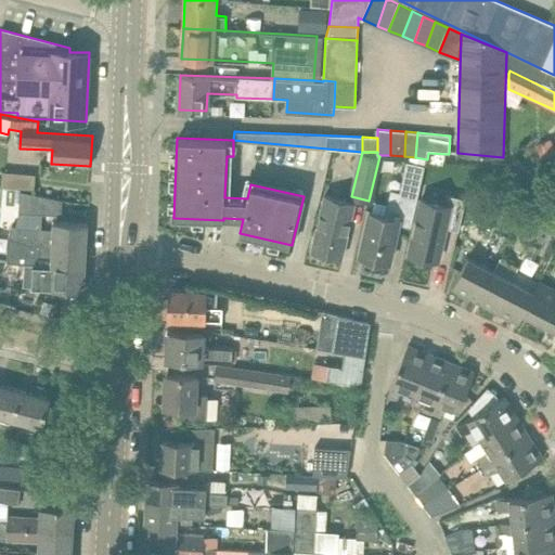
[(35,173),(2,170),(1,185),(34,189),(35,173)]
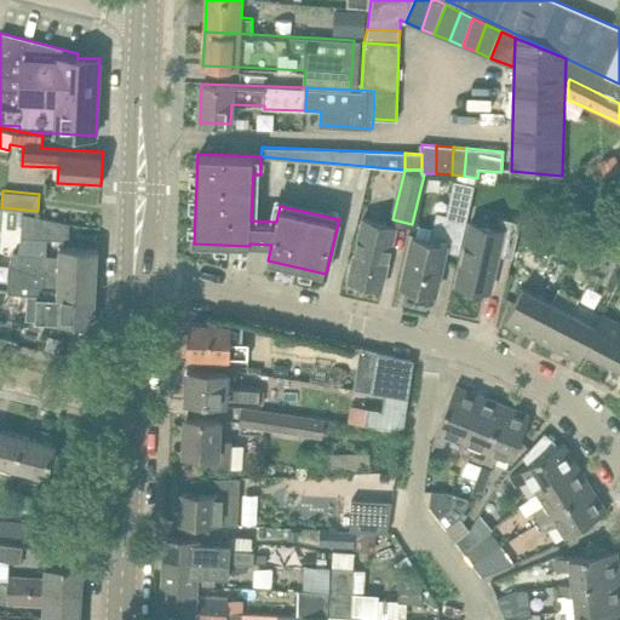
[(414,234),(407,260),(402,285),(435,292),(445,250),(459,252),(469,206),(448,201),(442,227),(432,224),(430,237),(414,234)]
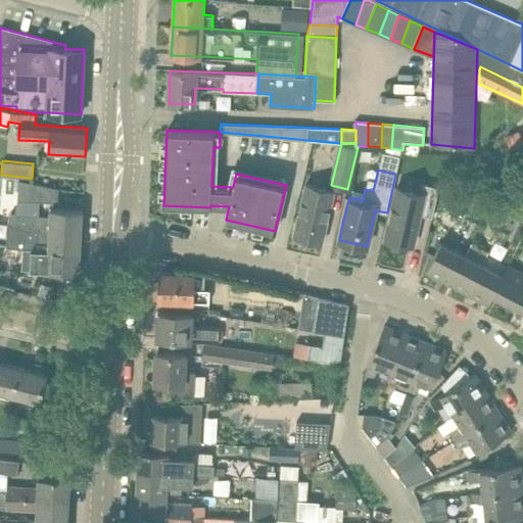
[(18,180),(17,199),(39,200),(57,201),(58,188),(18,180)]
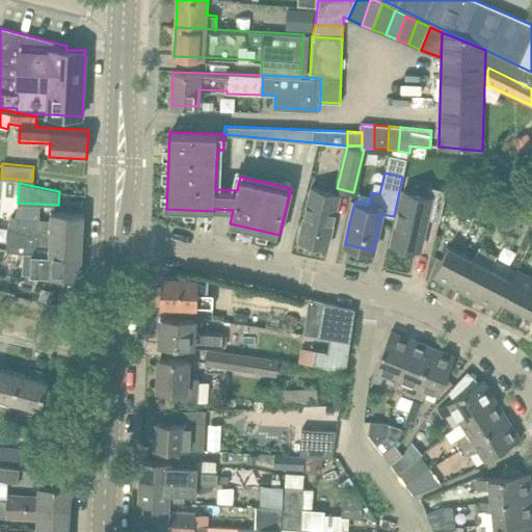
[(403,189),(396,222),(392,242),(420,248),(427,218),(439,220),(446,189),(427,185),(426,193),(403,189)]
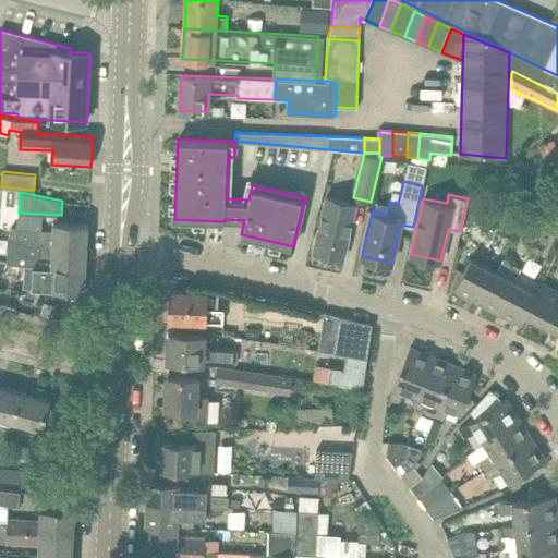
[(327,195),(318,230),(314,252),(343,258),(358,203),(327,195)]
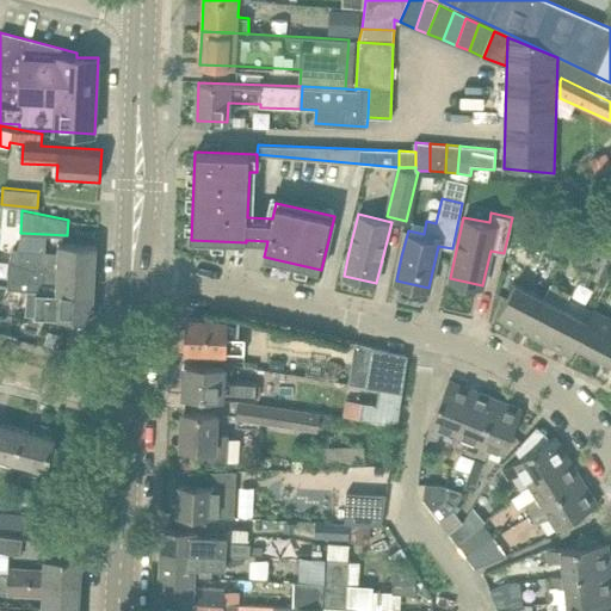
[(565,230),(554,229),(553,247),(565,248),(569,239),(565,238),(565,230)]
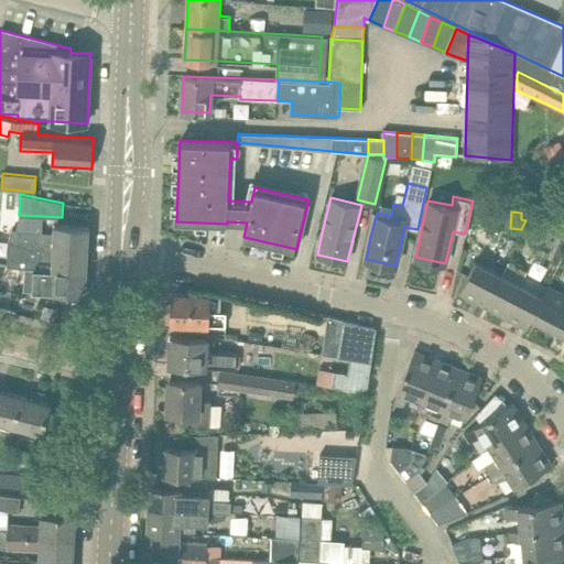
[(88,227),(54,225),(54,232),(42,231),(42,216),(19,215),(15,246),(87,249),(88,227)]
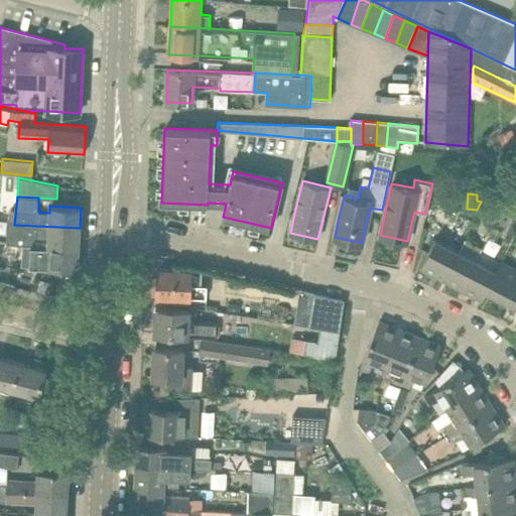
[(491,203),(481,202),(477,210),(488,211),(500,214),(505,206),(491,203)]
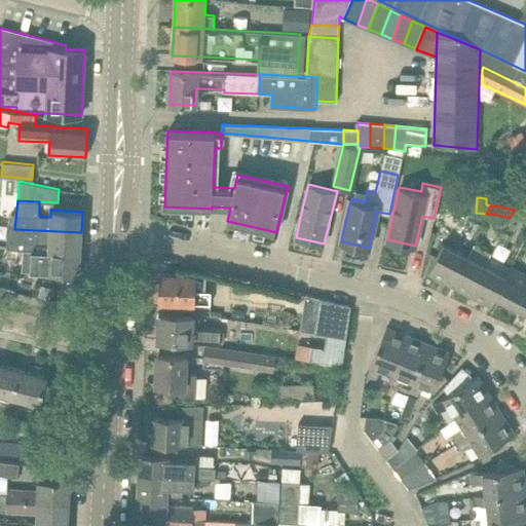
[(525,213),(515,210),(510,218),(524,222),(525,223),(525,213)]
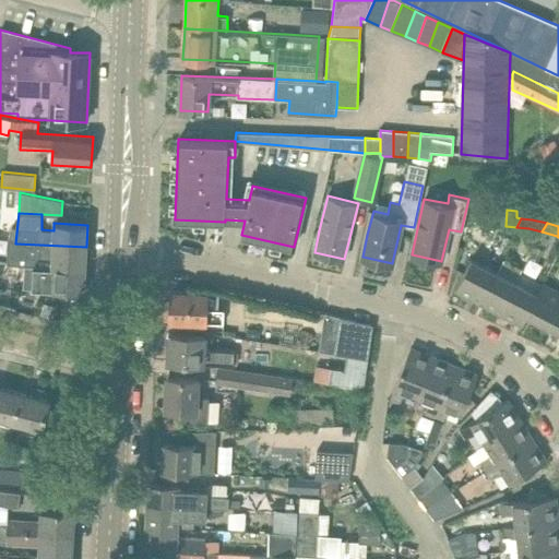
[(86,247),(15,244),(8,244),(7,262),(86,269),(86,247)]
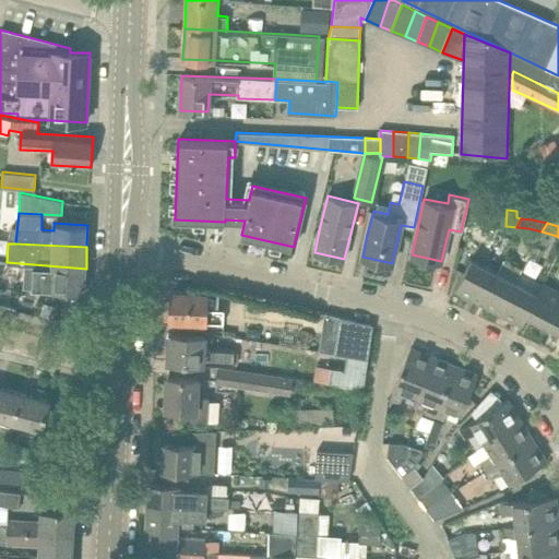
[(480,250),(474,262),(471,260),(455,290),(477,301),(492,272),(490,271),(496,258),(480,250)]
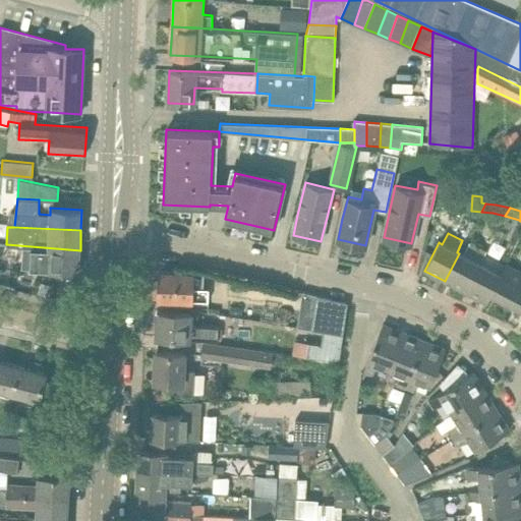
[(80,250),(22,247),(21,268),(48,270),(79,272),(80,250)]
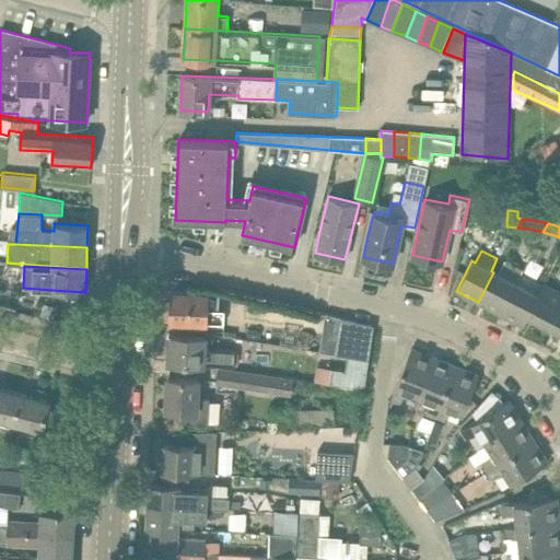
[(516,284),(493,272),(478,302),(501,314),(516,284)]
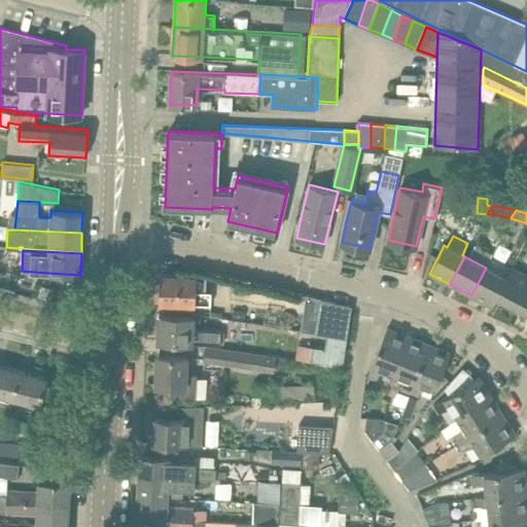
[(505,278),(486,268),(471,295),(492,307),(497,296),(513,269),(511,268),(505,278)]
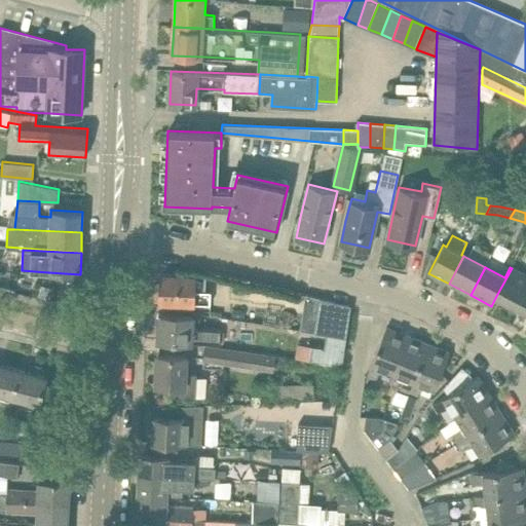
[(525,274),(512,268),(496,296),(517,306),(525,289),(525,274)]
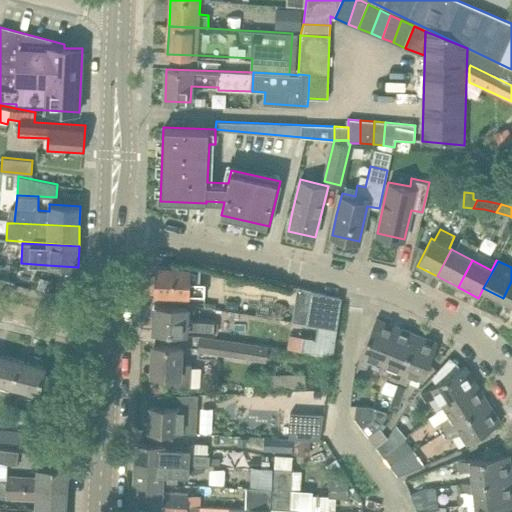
[(156,294),(205,295),(205,283),(198,283),(199,268),(158,266),(156,294)]
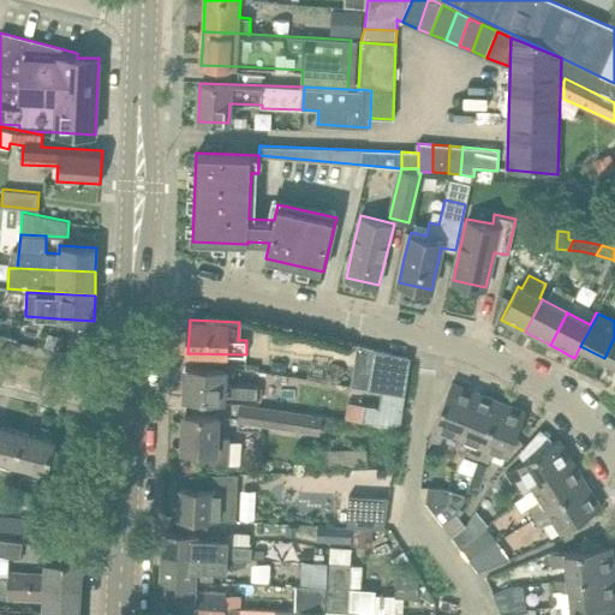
[(48,333),(45,346),(58,350),(61,336),(48,333)]
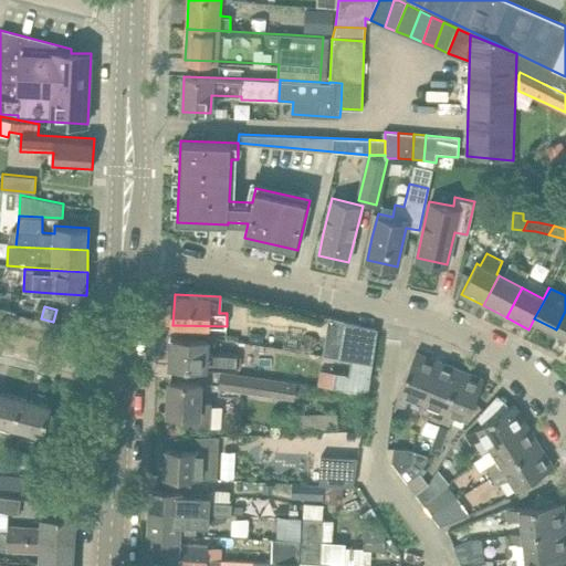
[(565,311),(556,329),(565,335),(565,311)]
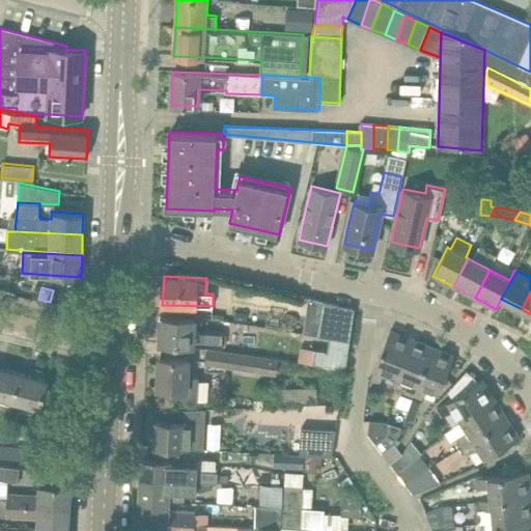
[(356,309),(323,301),(317,335),(329,337),(350,340),(356,309)]
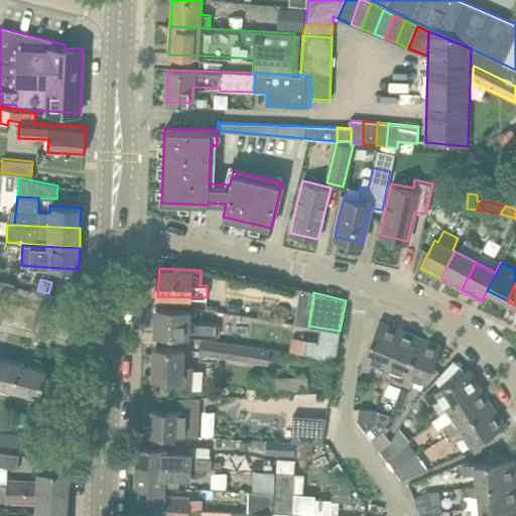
[(188,310),(157,308),(155,334),(219,336),(220,327),(216,326),(216,324),(187,321),(188,310)]
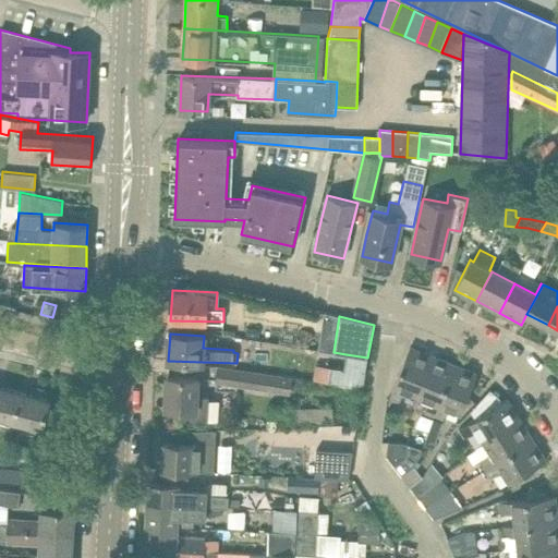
[(433,355),(410,347),(389,399),(399,402),(404,390),(416,395),(433,355)]
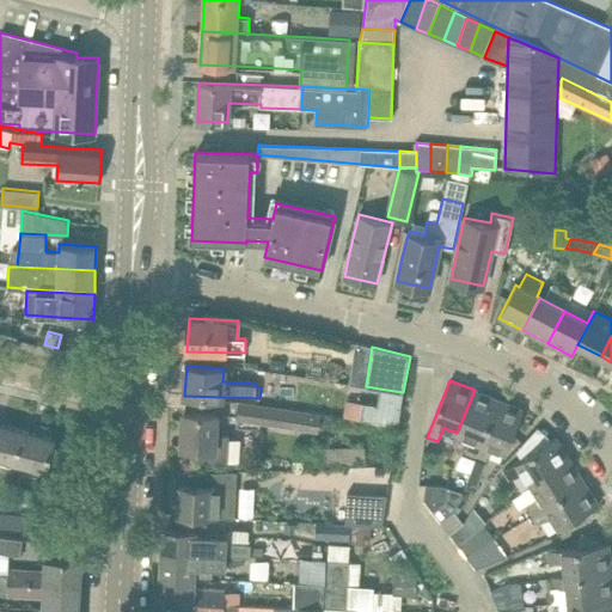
[(403,392),(379,389),(377,405),(362,403),(360,418),(398,424),(403,392)]
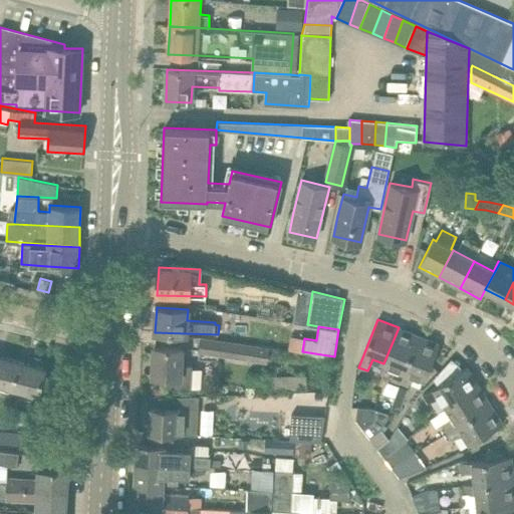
[(419,335),(399,327),(383,363),(396,368),(390,382),(399,386),(419,335)]
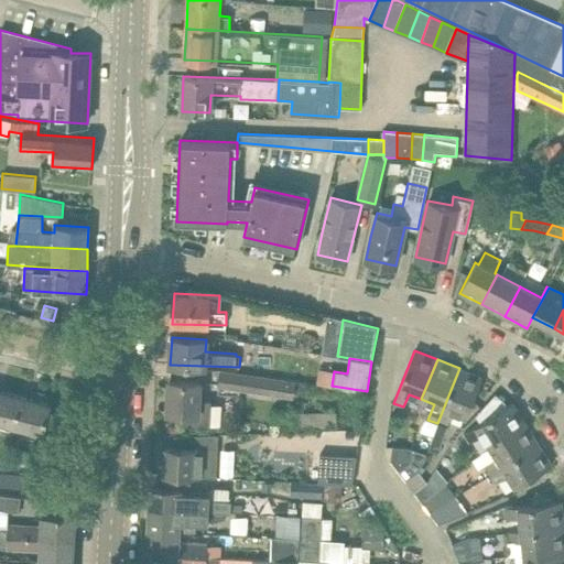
[(483,378),(459,368),(437,423),(430,442),(438,446),(453,412),(466,418),(483,378)]
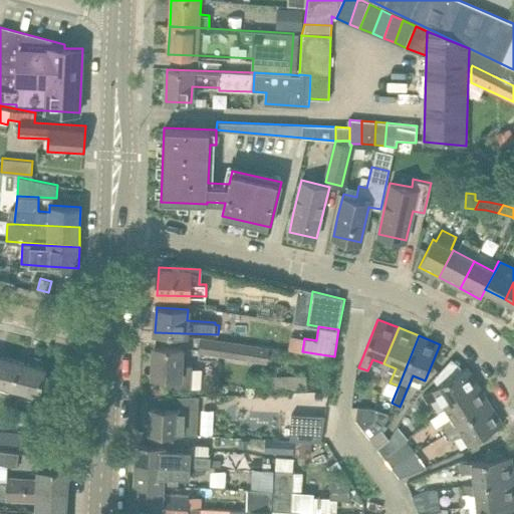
[(267,363),(269,348),(200,337),(198,351),(267,363)]
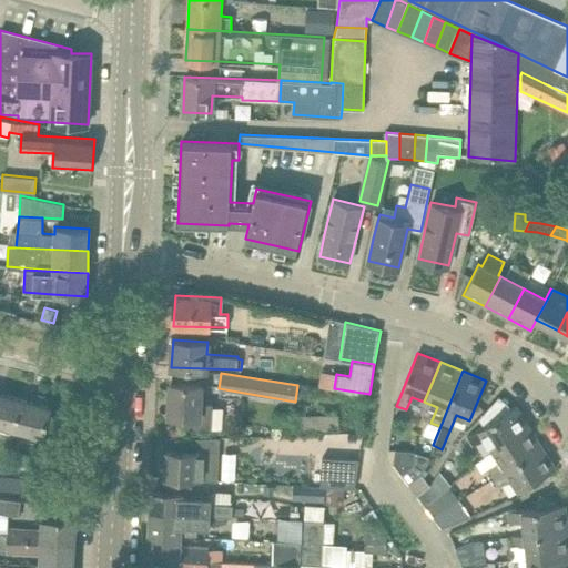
[(169,415),(185,416),(184,429),(211,430),(213,404),(200,403),(201,384),(171,382),(169,415)]
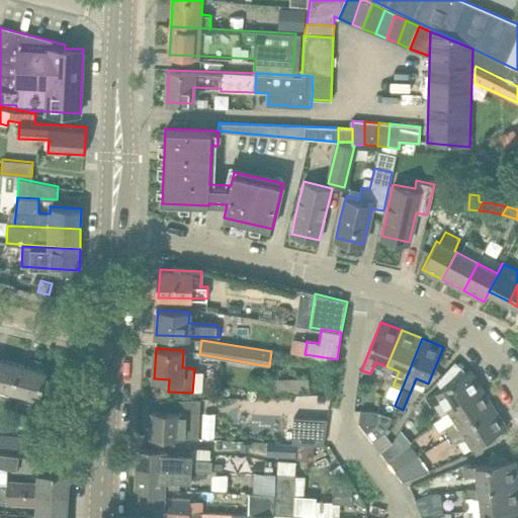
[(19,363),(0,358),(0,387),(12,391),(19,363)]
